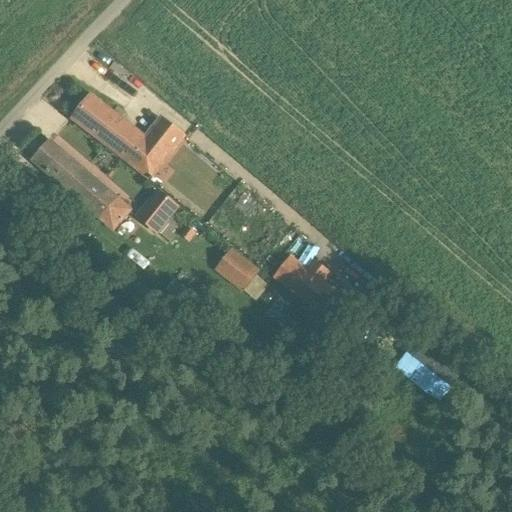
[(160,119),(145,139),(92,98),(74,121),(151,182),(184,138),(160,119)]
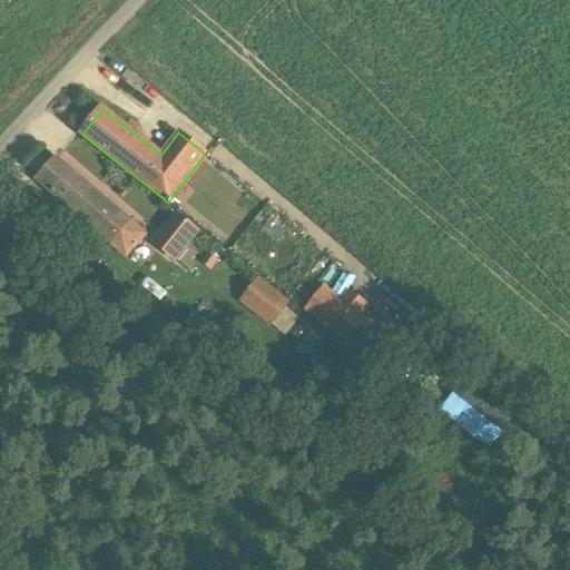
[(115,245),(128,256),(147,235),(58,159),(38,182),(114,245),(115,245)]
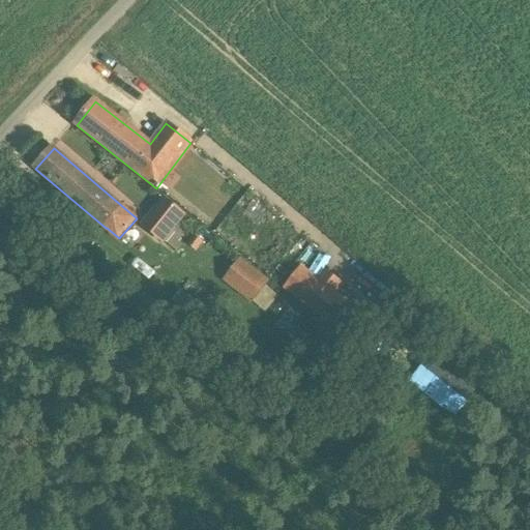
[(186,215),(164,197),(141,227),(164,244),(186,215)]
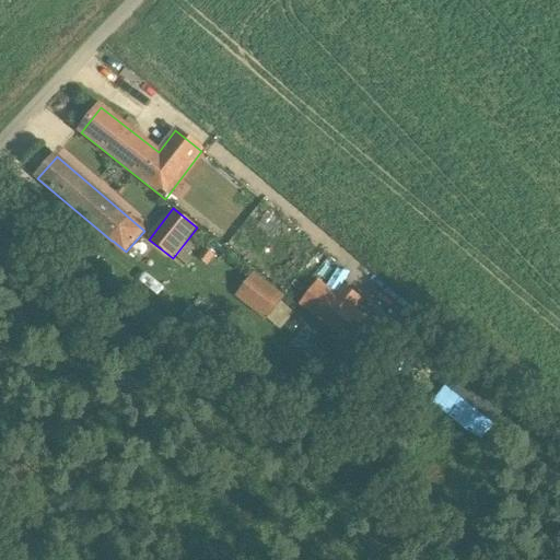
[(206,251),(199,259),(207,266),(213,257),(206,251)]
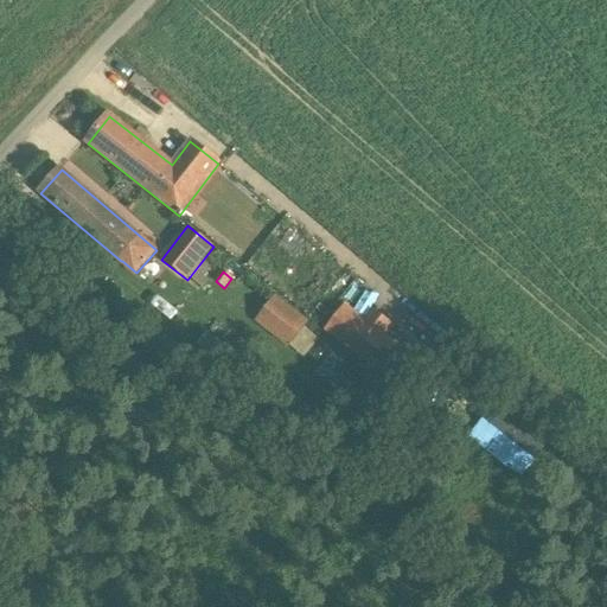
[(293,345),(311,321),(276,295),(259,318),(256,323),(291,349),(293,345)]
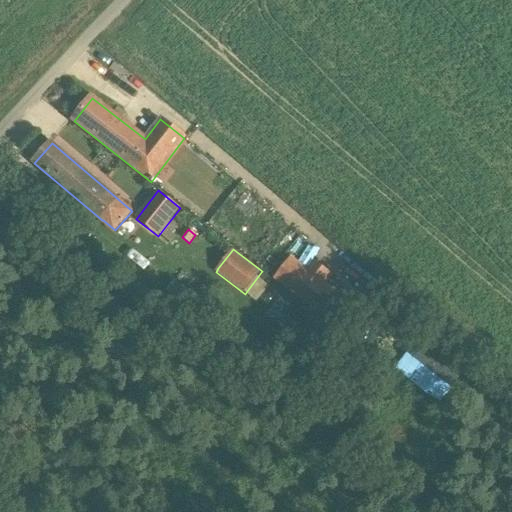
[(289,258),(272,280),(316,315),(333,293),(324,285),(331,277),(312,262),(305,271),(289,258)]
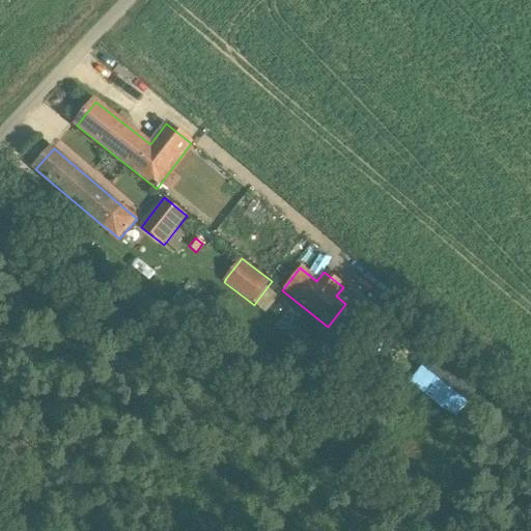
[(284,310),(277,303),(270,311),(278,317),(284,310)]
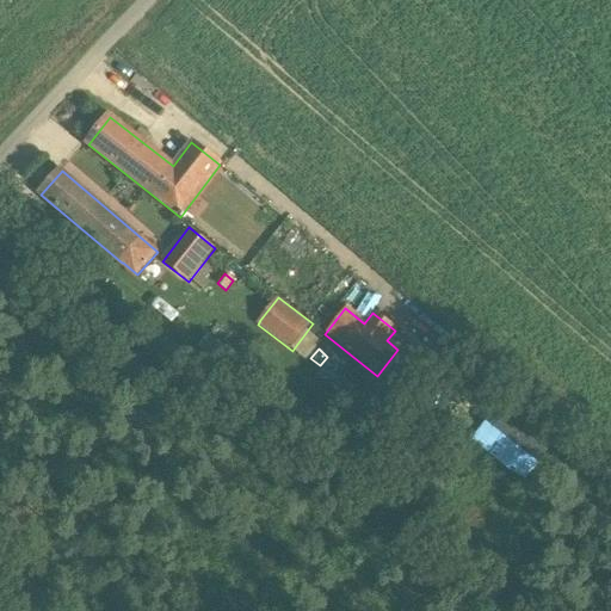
[(495,408),(473,439),(526,479),(549,449),(495,408)]
